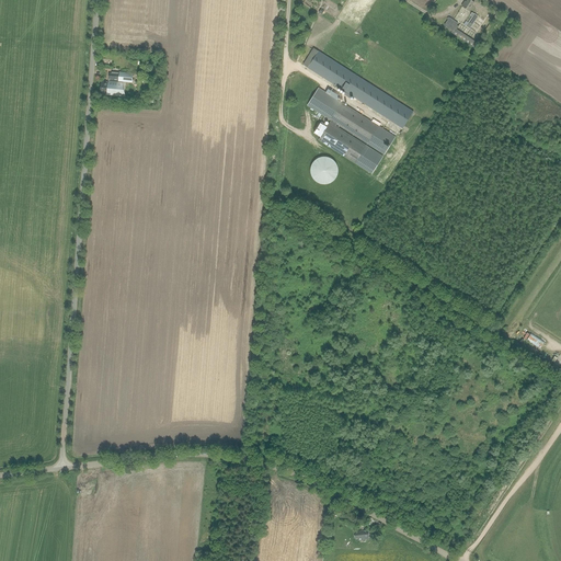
[(473,2),(469,0),(467,0),(466,2),(465,1),(461,7),(469,12),(472,7),(471,6),(473,2)]
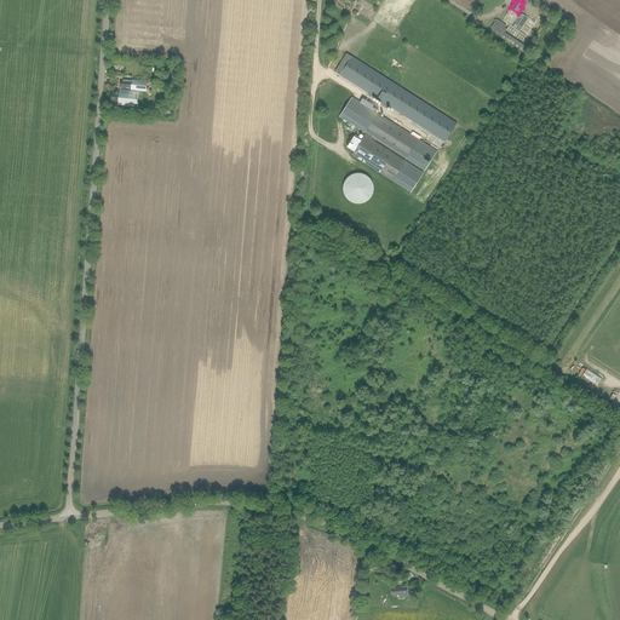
[(524,15),(522,13),(520,17),(522,18),(515,28),(520,32),(529,18),(524,15)]
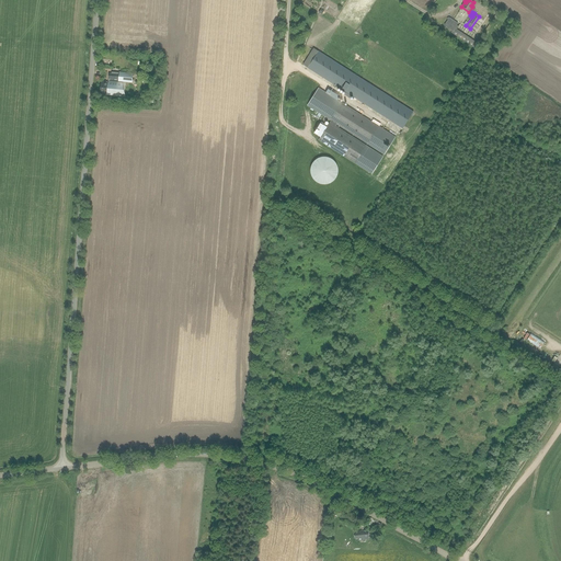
[(496,13),(481,36),(476,43),(456,30),(458,26),(456,25),(458,23),(449,18),(444,26),(451,32),(451,33),(476,49),(483,38),(483,37),(499,14),(496,13)]
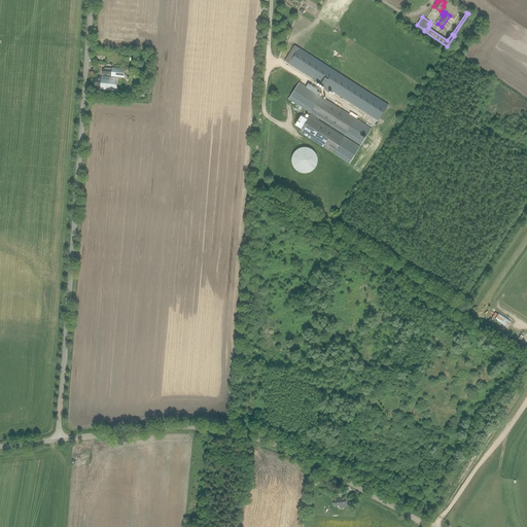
[(388,105),(299,48),(289,64),(378,120),(388,105)]
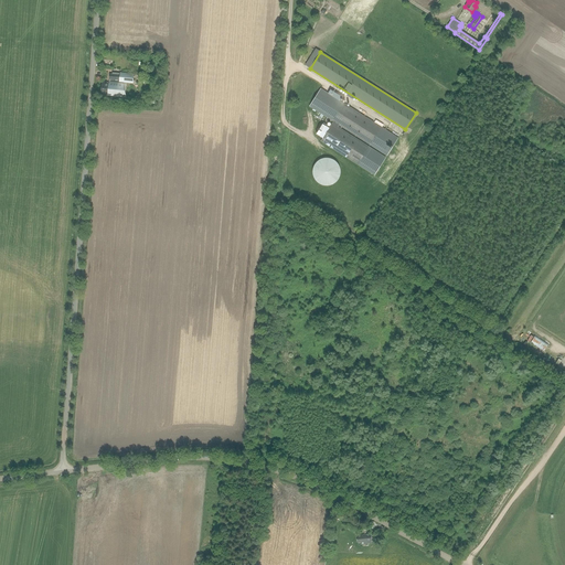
[(120,73),(112,72),(112,74),(109,74),(108,83),(107,83),(107,82),(104,82),(104,83),(102,83),(100,93),(107,94),(107,95),(121,97),(124,83),(110,82),(110,81),(132,83),(134,74),(120,72),(120,73)]
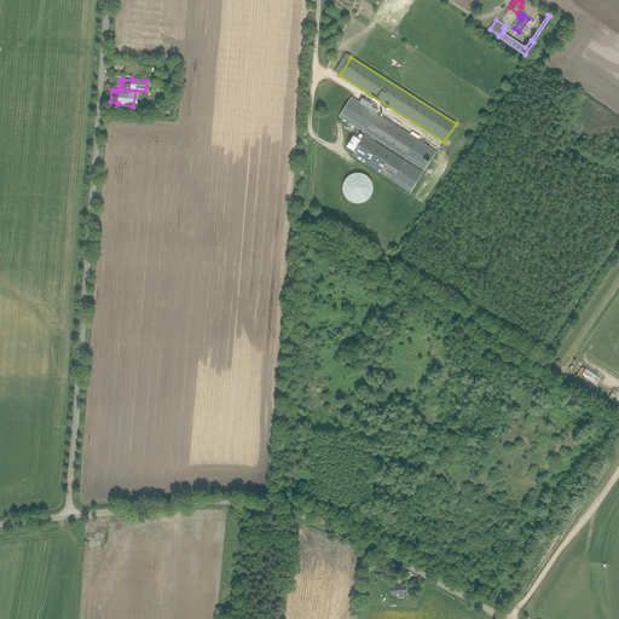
[(437,151),(371,110),(352,97),(339,116),(365,133),(360,142),(353,137),(347,146),(353,151),(352,155),(360,160),(392,180),(410,192),(422,173),(370,139),(371,137),(423,171),(437,151)]
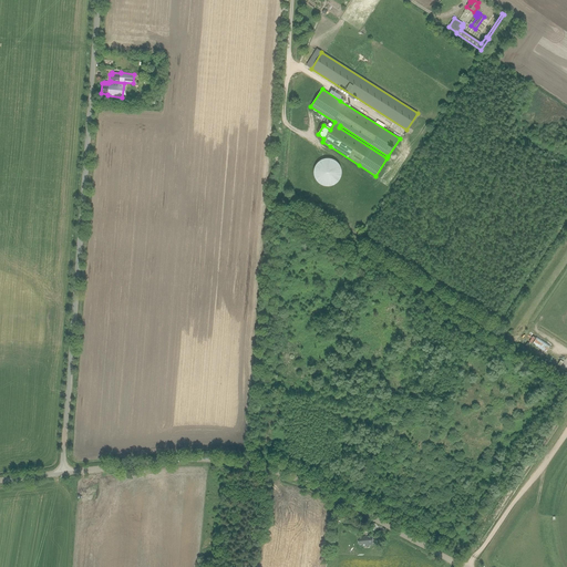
[(340,179),(341,177),(342,175),(342,174),(342,172),(342,169),(341,167),(340,166),(340,164),(338,163),(337,162),(336,161),(333,160),(331,158),(330,158),(328,158),(326,158),(323,160),(322,160),(320,161),(319,162),(318,163),(317,165),(316,166),(315,168),(315,171),(315,173),(315,174),(315,176),(316,178),(317,179),(318,182),(319,183),(320,184),(322,185),(323,186),(326,186),(328,186),(330,186),(331,186),(333,185),(336,185),(337,184),(338,182),(339,181),(340,179)]
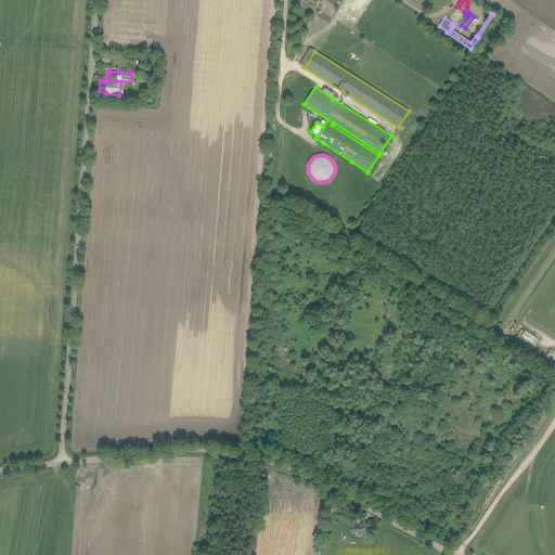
[(539,338),(526,330),(521,336),(534,345),(539,338)]
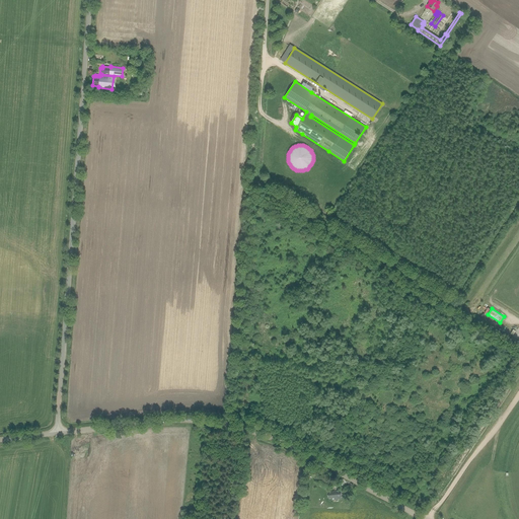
[(340,491),(327,492),(328,498),(331,498),(331,500),(341,499),(340,491)]
